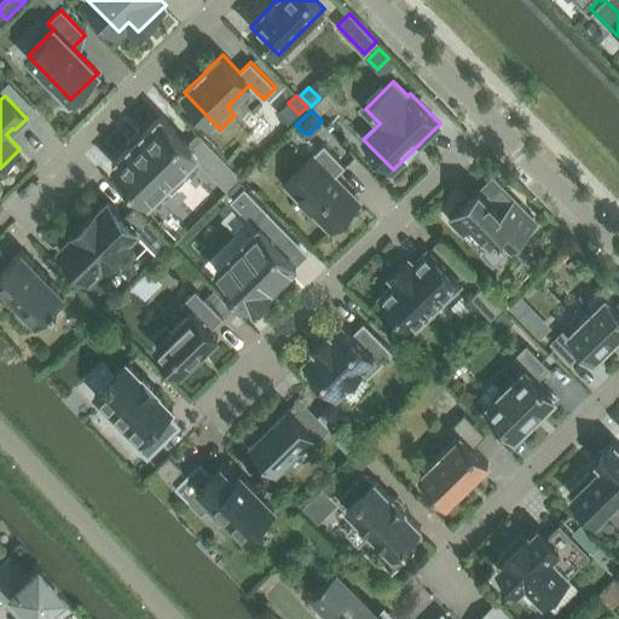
[(189,144),(161,116),(113,163),(150,201),(166,185),(173,192),(189,177),(183,169),(198,154),(189,144)]
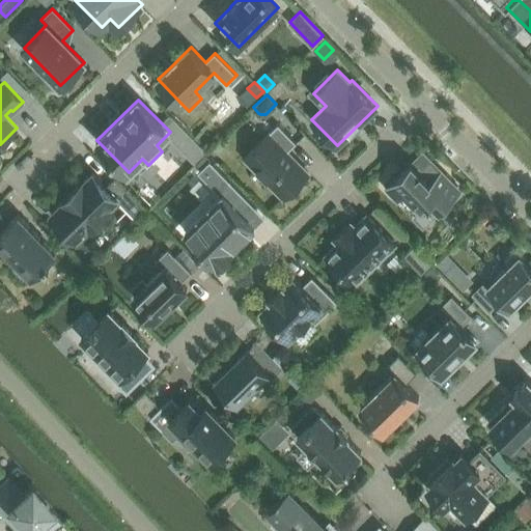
[(170,114),(162,123),(170,132),(179,123),(170,114)]
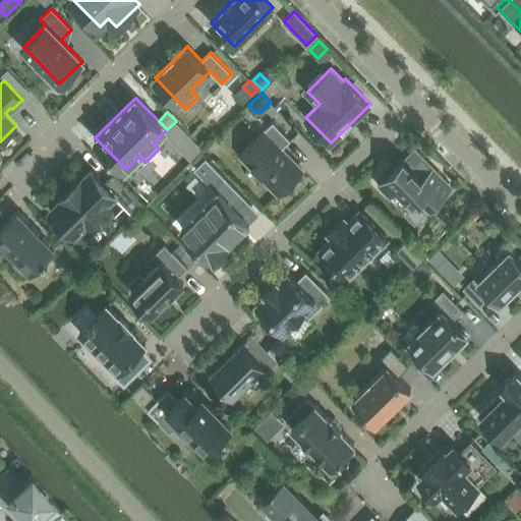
[(302,170),(282,149),(291,140),(273,121),(263,131),(264,132),(240,155),(279,193),(302,170)]
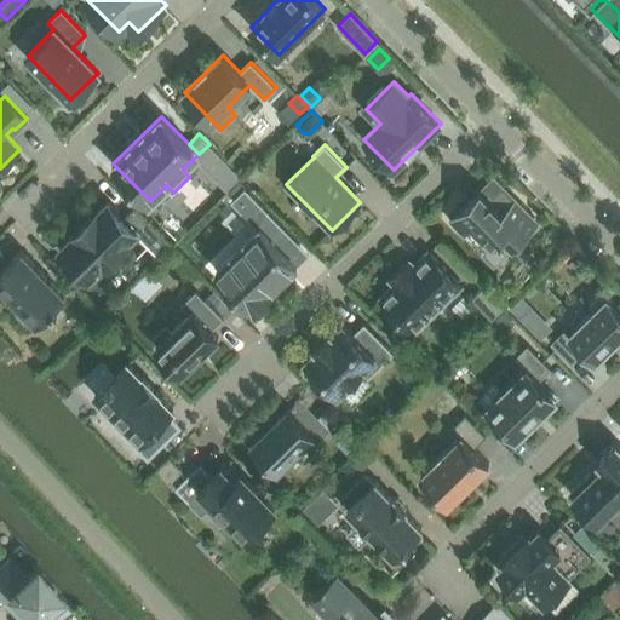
[(241,181),(230,190),(236,197),(247,187),(241,181)]
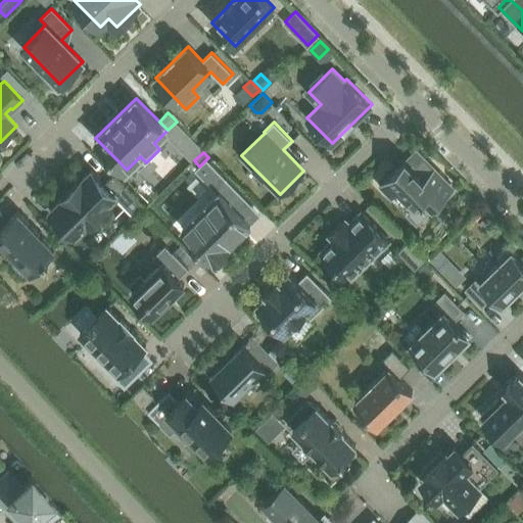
[(424,158),(413,169),(405,160),(381,184),(392,196),(399,189),(415,205),(422,198),(424,200),(426,199),(433,206),(453,188),(424,158)]
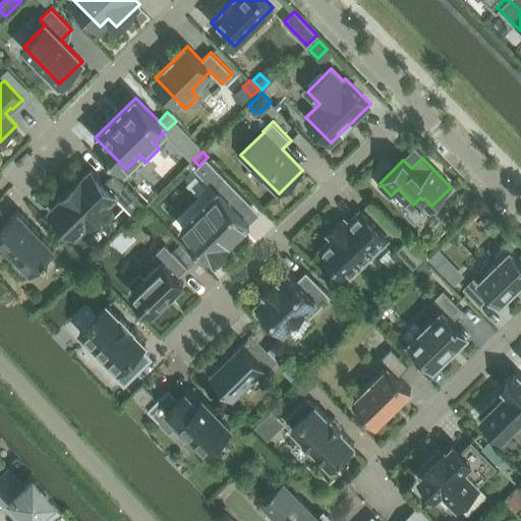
[(217,191),(181,226),(213,257),(245,226),(236,217),(241,213),(233,205),(242,195),(225,177),(212,164),(200,174),(214,188),(217,191)]
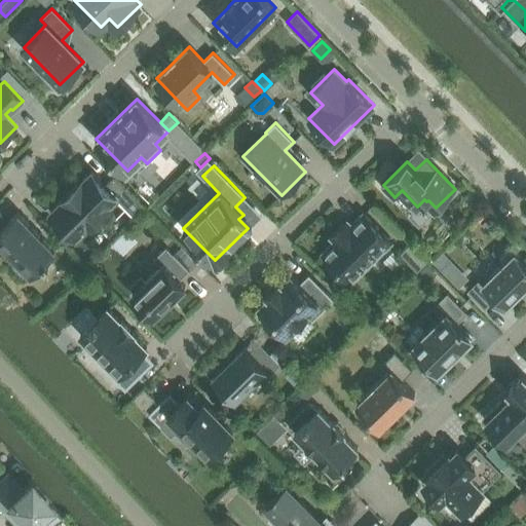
[(53,208),(50,210),(53,213),(54,212),(55,214),(55,215),(57,216),(71,230),(70,230),(72,232),(73,231),(74,233),(76,236),(79,233),(88,223),(89,224),(91,221),(104,208),(105,209),(107,207),(107,205),(114,198),(115,199),(117,196),(136,216),(145,207),(114,176),(105,184),(98,176),(97,175),(96,175),(94,174),(95,173),(91,170),(89,173),(82,180),(81,180),(78,183),(67,194),(64,197),(53,208)]
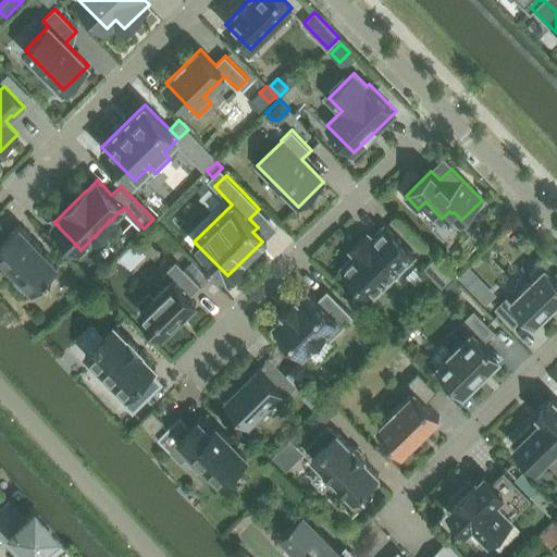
[(19,224),(7,236),(2,232),(3,230),(0,225),(0,256),(19,274),(12,281),(25,293),(31,287),(33,289),(47,276),(48,279),(52,274),(50,272),(59,264),(19,224)]
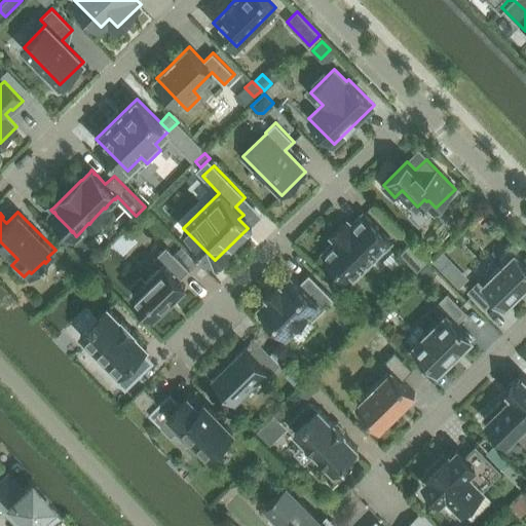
[(347,220),(331,236),(335,240),(323,253),(351,282),(391,241),(363,213),(351,224),(347,220)]
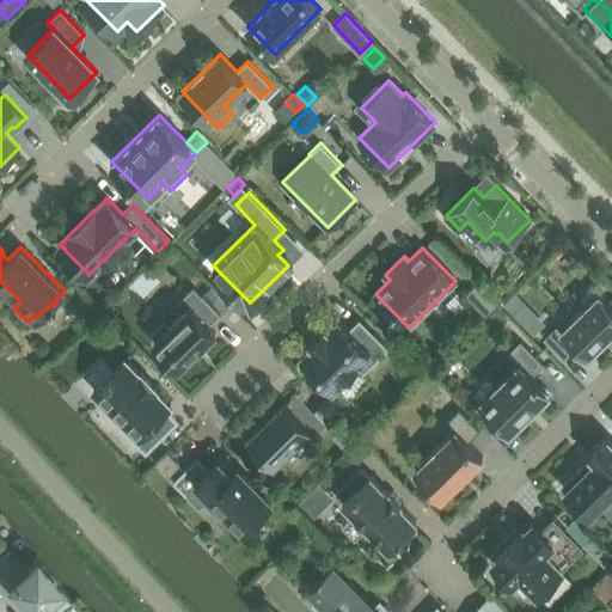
[(160,279),(147,265),(129,283),(142,297),(160,279)]
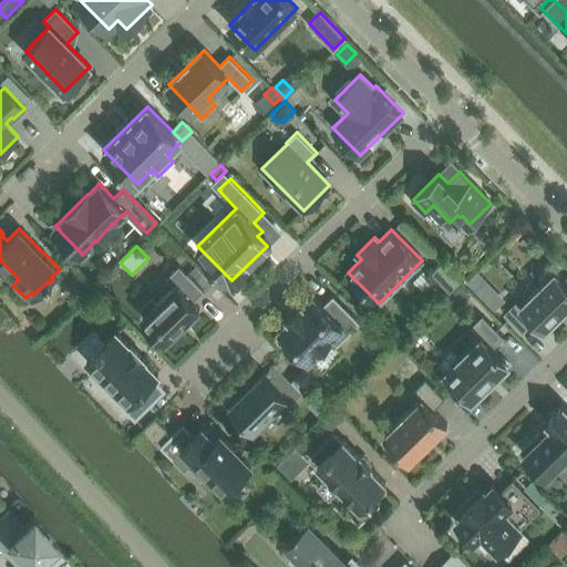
[(442,261),(431,272),(450,291),(461,280),(442,261)]
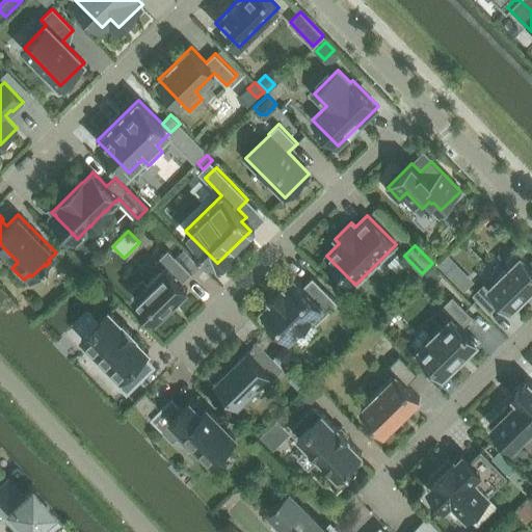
[(164,311),(165,312),(169,308),(169,307),(187,289),(182,283),(191,273),(168,249),(156,262),(163,269),(147,285),(142,281),(132,291),(136,295),(134,297),(156,320),(164,311)]
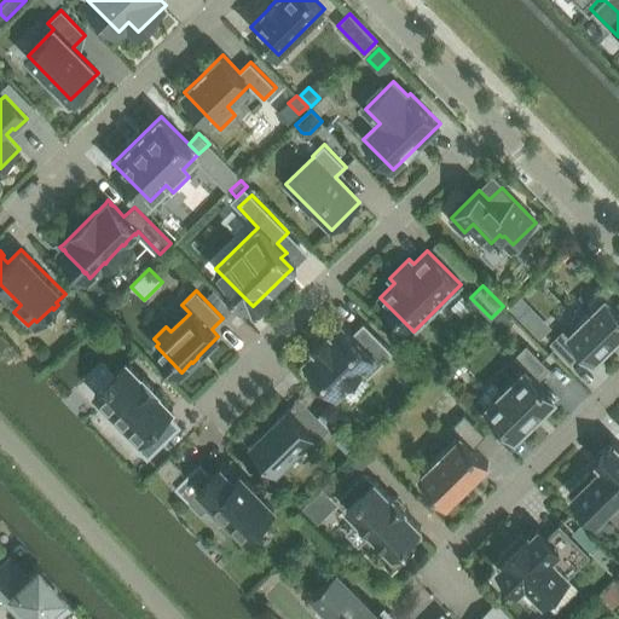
[(618,308),(602,291),(588,305),(593,310),(568,334),(563,328),(550,342),(570,363),(584,350),(594,359),(601,352),(602,353),(618,339),(615,336),(618,333),(618,308)]
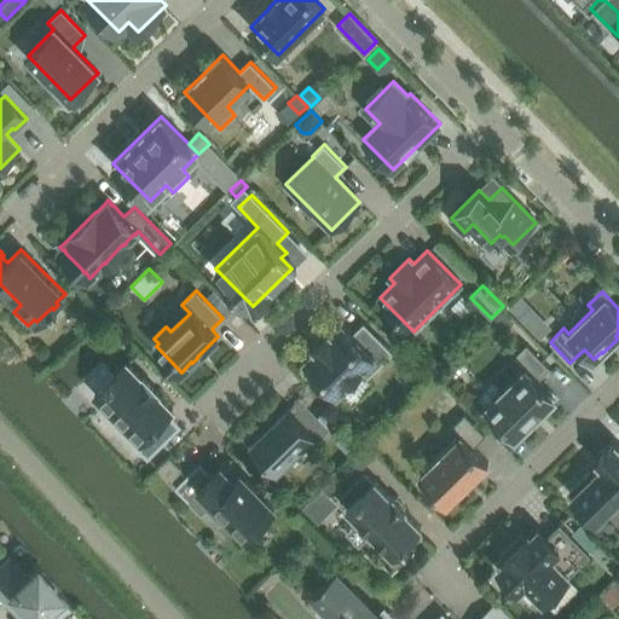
[(531,305),(522,296),(510,307),(519,317),(531,305)]
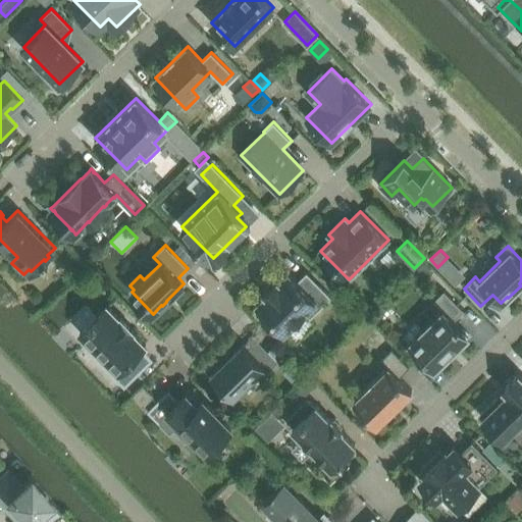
[(69,264),(75,271),(83,264),(75,258),(69,264)]
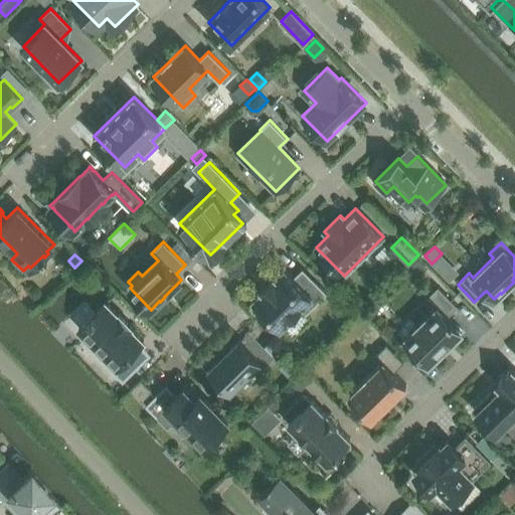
[(417,259),(407,269),(415,278),(426,268),(417,259)]
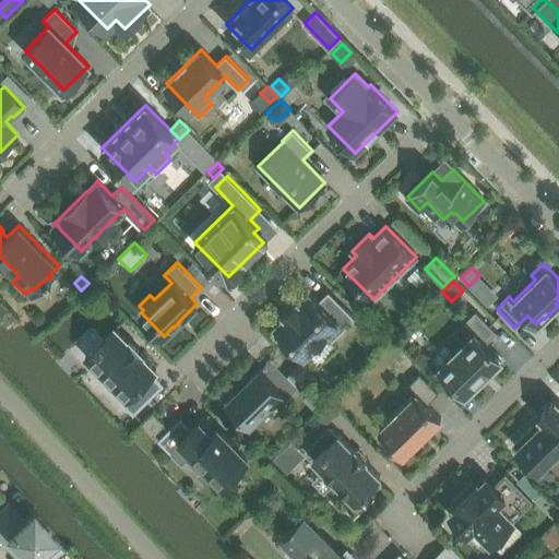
[(309,292),(299,302),(297,300),(284,312),(286,316),(276,325),(305,354),(325,333),(332,340),(354,318),(329,292),(319,301),(309,292)]
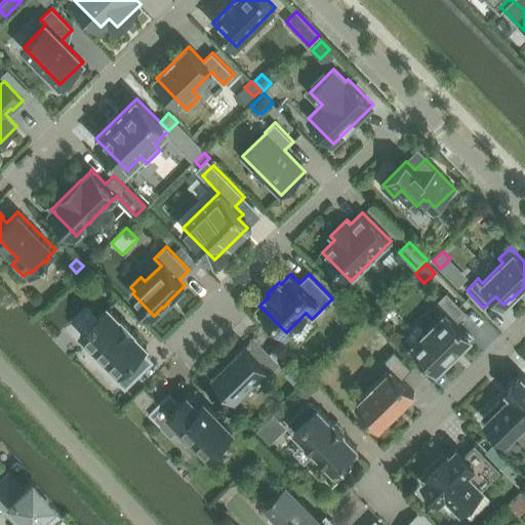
[(417,324),(405,336),(412,344),(412,345),(418,351),(422,355),(421,356),(426,360),(427,359),(437,369),(448,359),(449,360),(460,349),(459,348),(471,336),(460,325),(461,325),(457,321),(467,312),(447,291),(437,301),(446,311),(425,332),(417,324)]
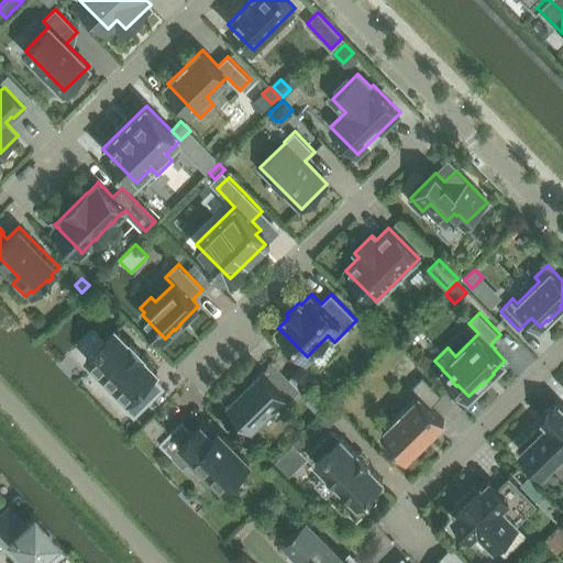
[(101,372),(98,375),(110,387),(114,384),(127,397),(122,403),(134,416),(164,387),(153,376),(157,372),(114,329),(87,356),(101,372)]
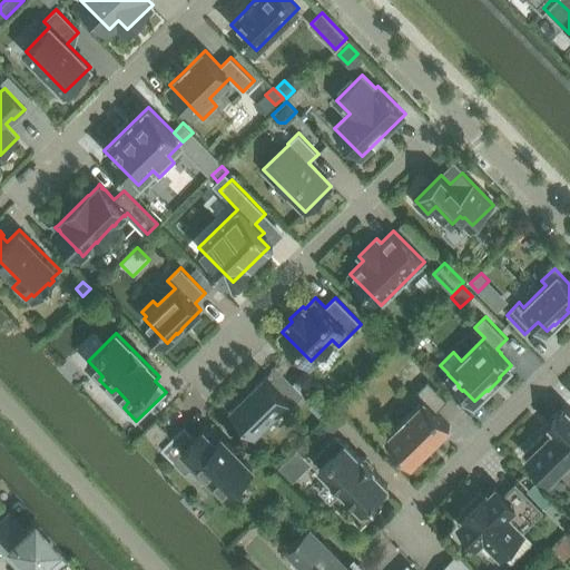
[(265,375),(232,408),(255,432),(287,400),(293,404),(303,394),(305,396),(312,389),(300,376),(293,383),(281,372),(272,381),(265,375)]
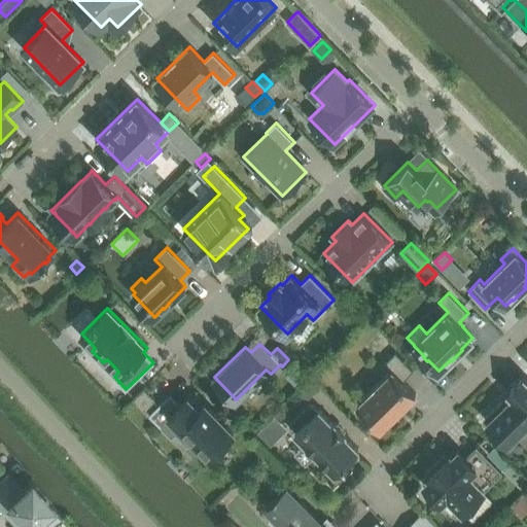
[(380,428),(416,393),(402,380),(413,371),(396,352),(384,363),(391,371),(357,405),(380,428)]
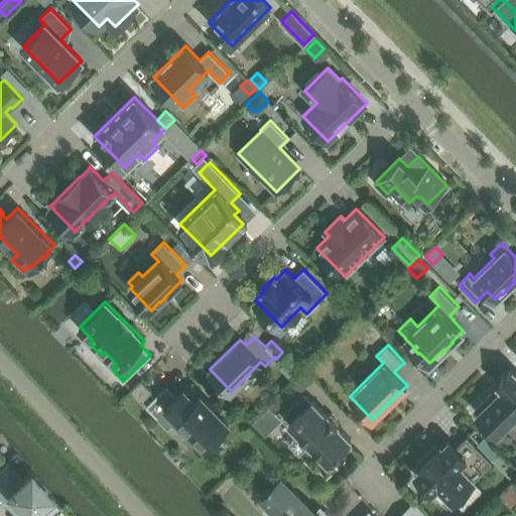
[(279,368),(288,377),(298,366),(290,357),(279,368)]
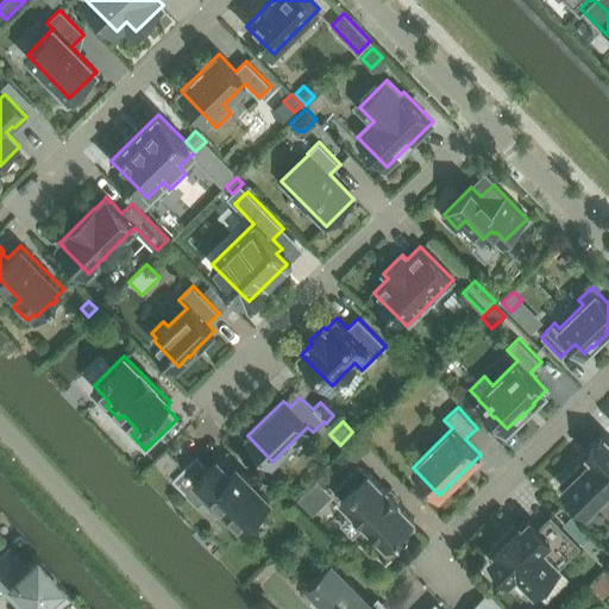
[(588,453),(592,458),(582,468),(579,464),(559,483),(588,512),(608,490),(608,438),(606,435),(588,453)]
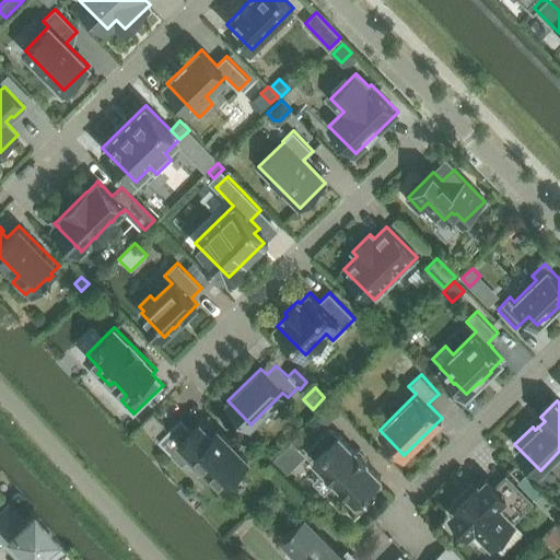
[(330,403),(315,418),(324,427),(339,411),(330,403)]
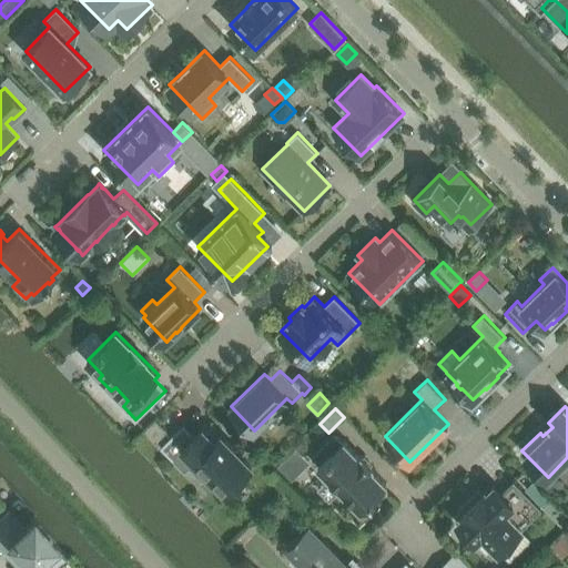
[(166,432),(155,419),(143,432),(155,443),(166,432)]
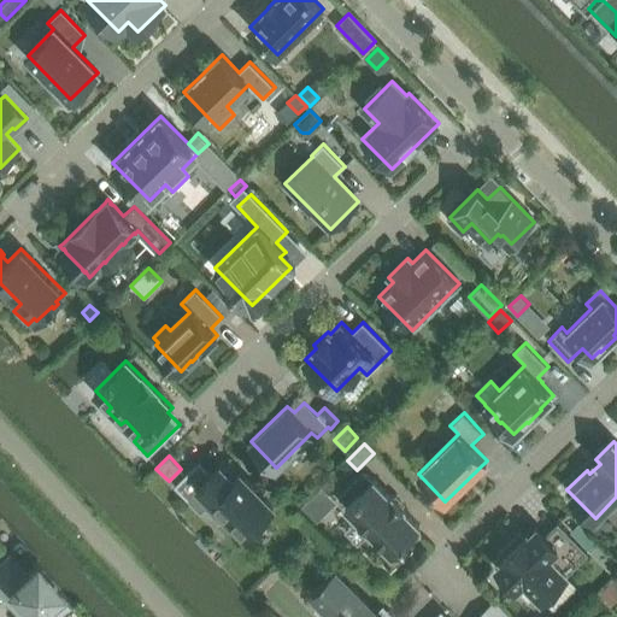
[(240,472),(234,479),(221,465),(211,474),(200,462),(176,486),(188,499),(199,488),(211,500),(205,506),(219,521),(225,515),(245,535),(274,507),(240,472)]
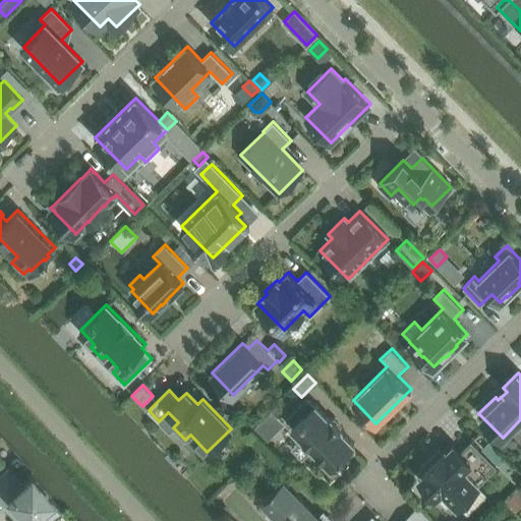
[(288,394),(277,405),(283,412),(294,400),(288,394)]
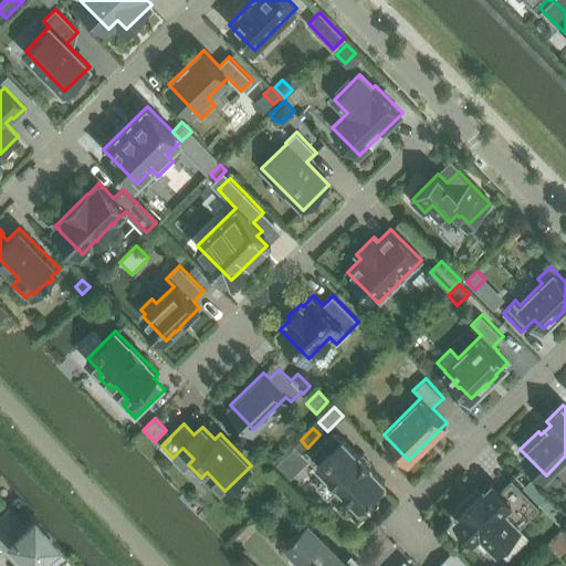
[(333,432),(311,454),(318,462),(317,464),(328,475),(317,486),(328,498),(339,486),(346,493),(343,498),(353,507),(357,504),(359,507),(371,496),(375,500),(386,490),(381,485),(385,482),(369,467),(370,464),(359,453),(358,456),(343,439),(341,441),(333,432)]
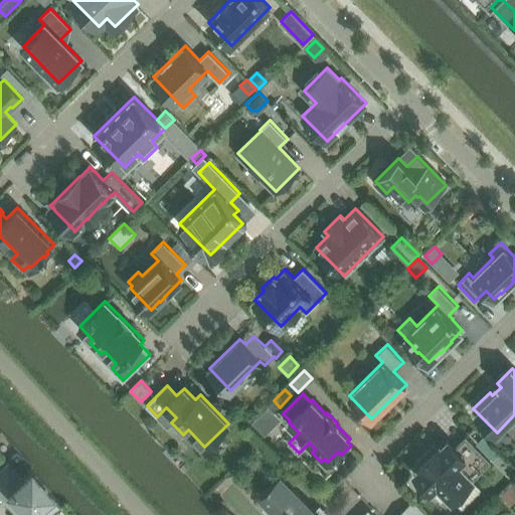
[(269,407),(250,424),(263,437),(281,419),(269,407)]
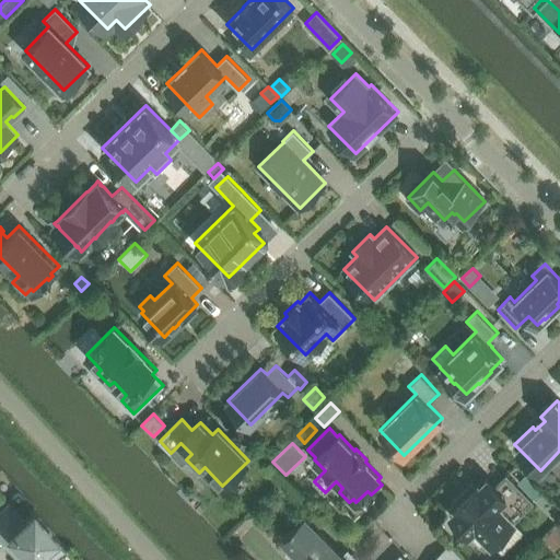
[(456,508),(450,514),(485,549),(491,544),(492,543),(503,553),(525,533),(514,522),(515,521),(514,520),(533,502),(506,475),(494,486),(487,478),(480,485),(478,483),(476,486),(473,482),(454,501),(457,504),(455,506),(456,508)]
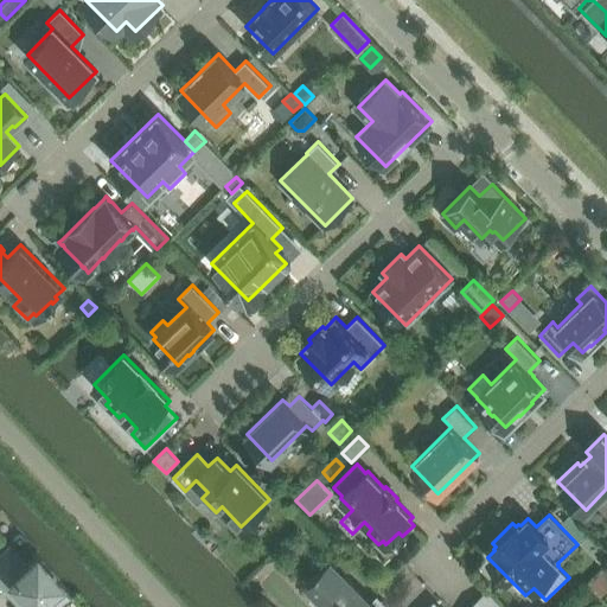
[(589,534),(570,515),(562,522),(581,542),(589,534)]
